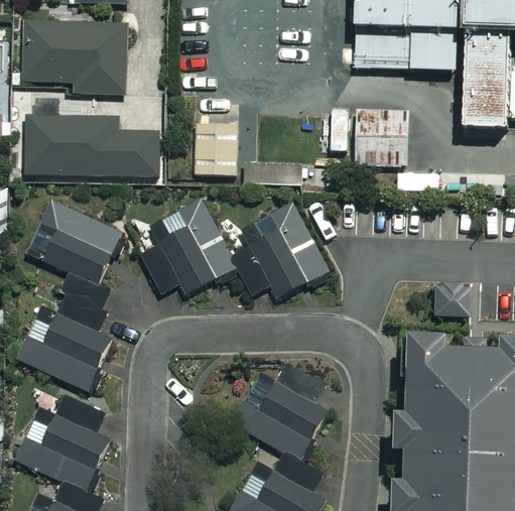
[(507,119),(508,69),(509,61),(514,60),(514,0),(354,0),(353,68),(462,71),(460,130),(506,132),(507,119)]
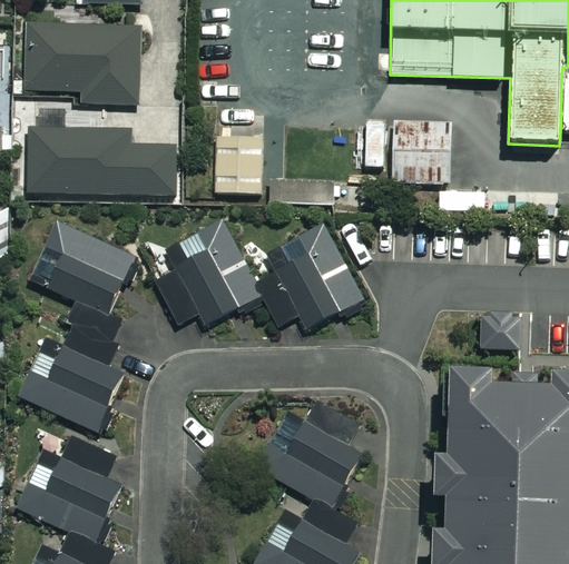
[(138,25),(27,26),(27,89),(80,89),(80,102),(138,102),(138,25)]
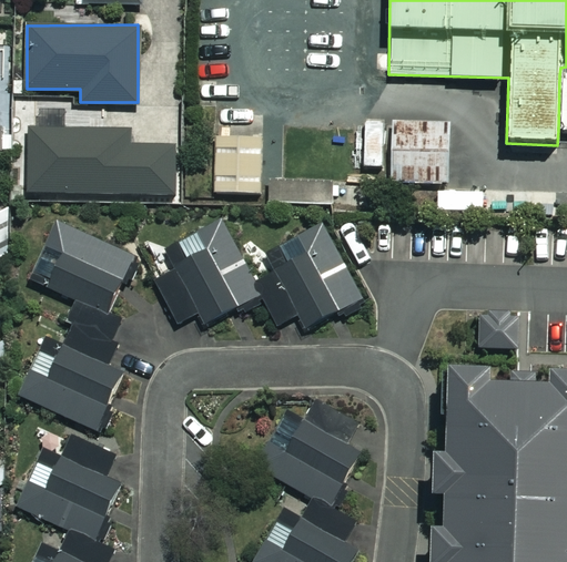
[(391,164),(391,118),(364,118),(363,164),(391,164)]
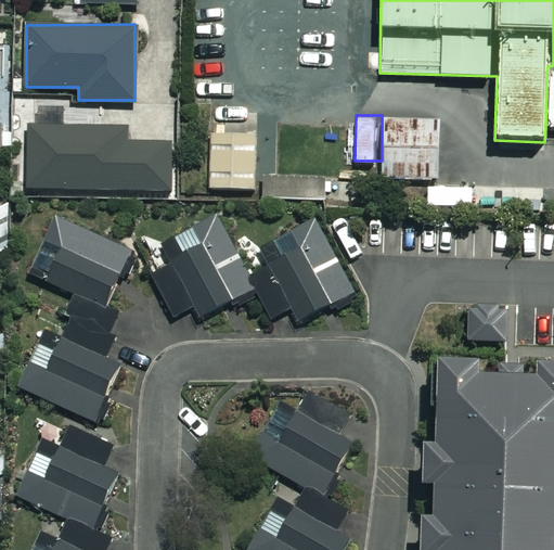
[(382,161),(382,178),(443,179),(443,115),(382,115),(382,161)]
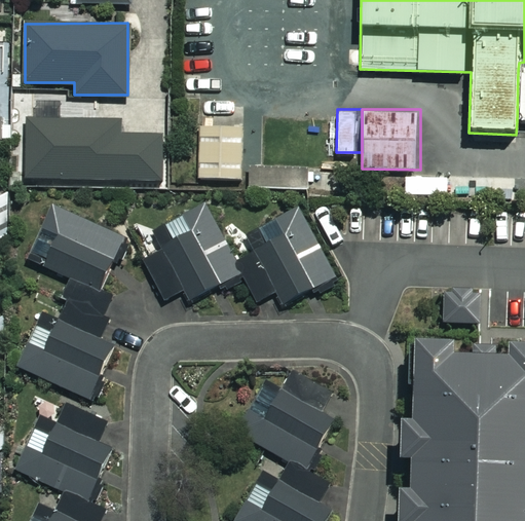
[(122,119),(27,119),(27,178),(164,178),(164,134),(122,134),(122,119)]
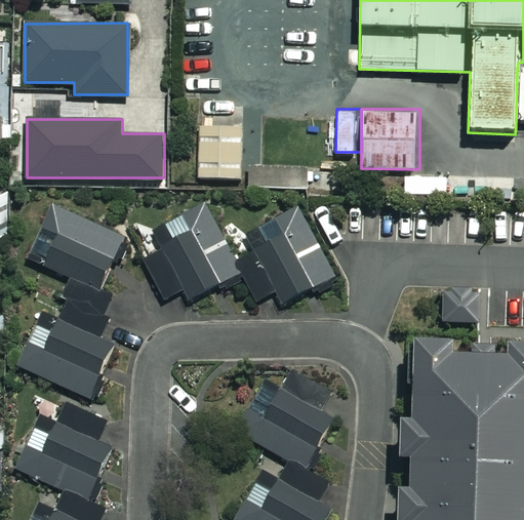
[(242,177),(243,141),(200,141),(200,176),(242,177)]
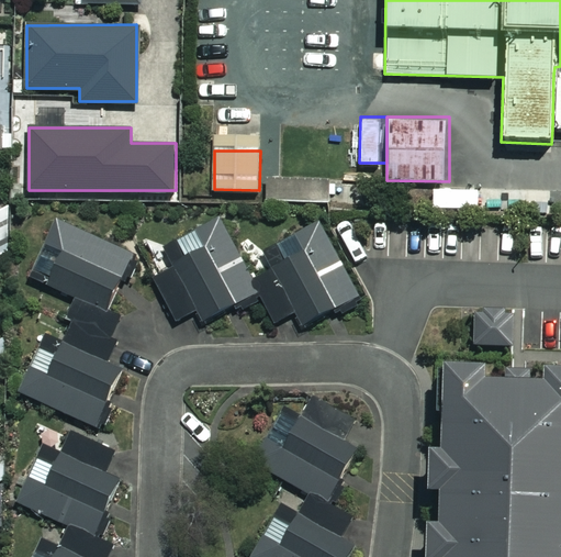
[(354,177),(271,175),(270,198),(352,200),(354,177)]
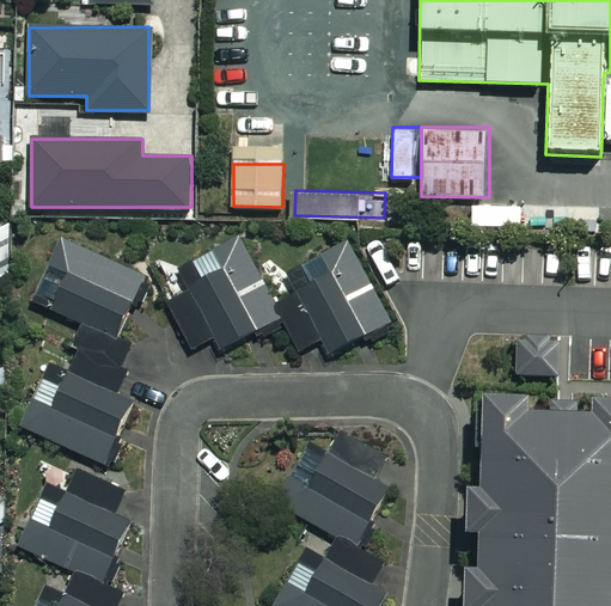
[(593,202),(474,202),(474,226),(592,226),(593,202)]
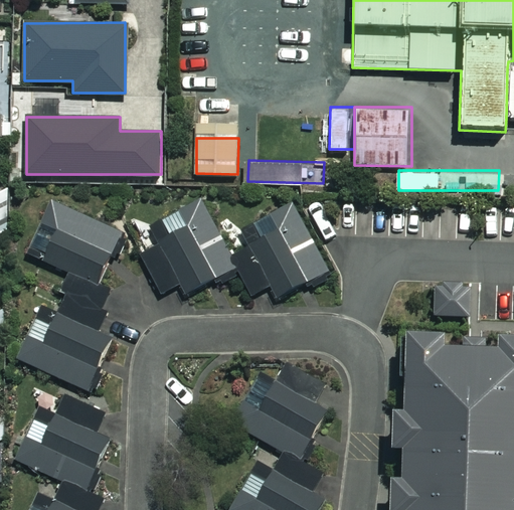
[(0,237),(10,232),(7,189),(0,192),(0,237)]
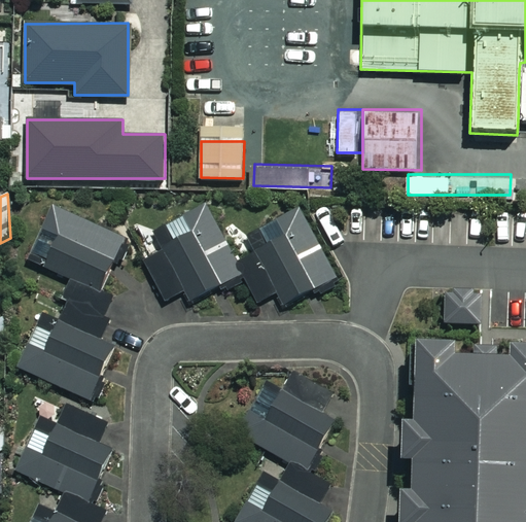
[(239,274),(235,266),(206,205),(151,231),(161,250),(144,258),(165,301),(183,291),(187,299),(225,281),(239,274)]
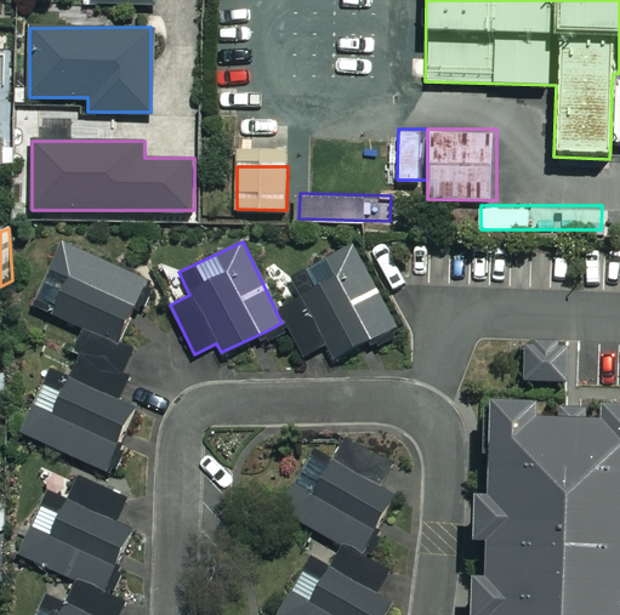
[(144,279),(62,243),(33,307),(117,343),(144,279)]
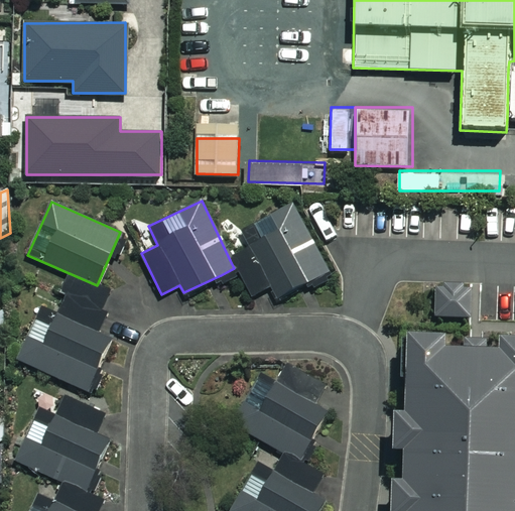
[(234,268),(249,295),(269,285),(276,298),(329,270),(293,204),(240,232),(250,250),(230,260),(234,268)]
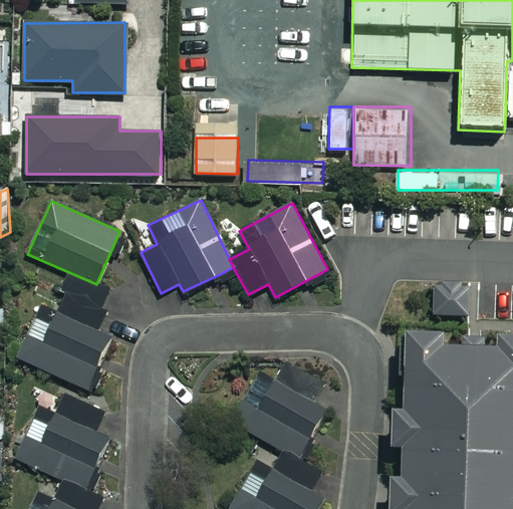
[(434,279),(433,309),(468,310),(469,281),(461,281),(461,277),(441,276),(441,279),(434,279)]
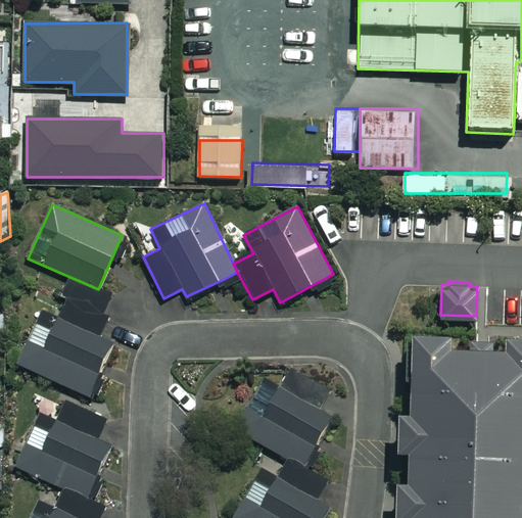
[(88,393),(110,341),(94,333),(108,300),(73,285),(53,330),(36,323),(18,364),(88,393)]
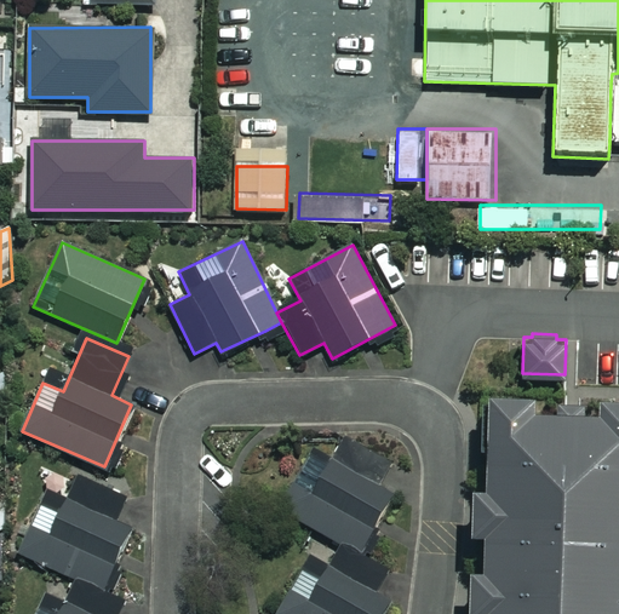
[(618,397),(596,397),(596,412),(585,412),(585,401),(557,400),(557,411),(531,409),(531,395),(483,394),(481,488),(468,487),(466,533),(480,533),(479,571),(465,571),(464,613),(479,613),(477,613),(618,613),(618,397)]
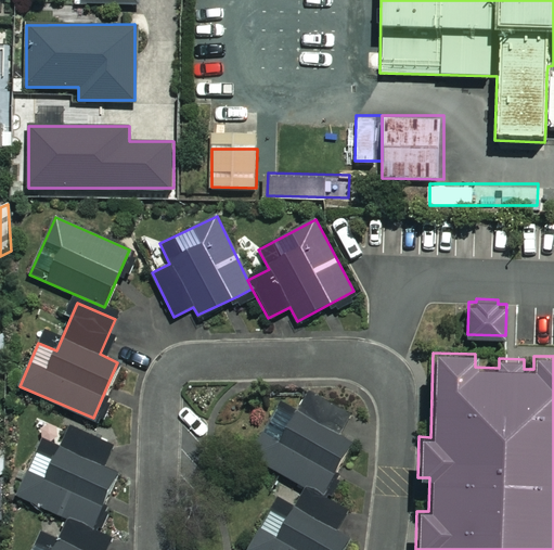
[(306,485),(322,493),(343,452),(271,417),(250,457),(306,485)]
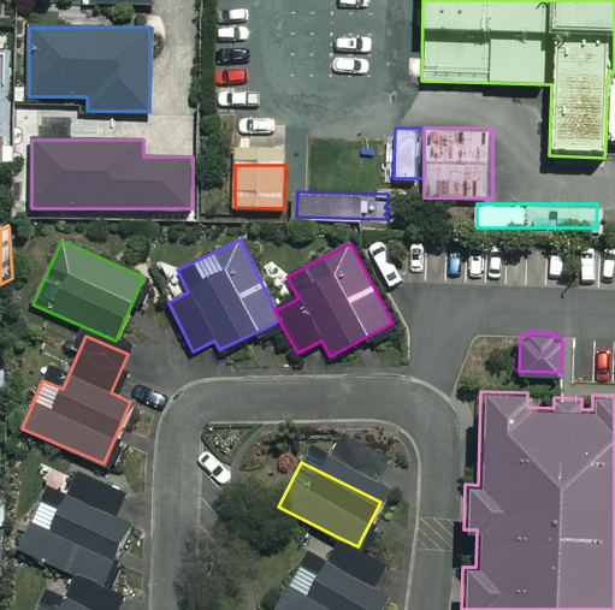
[(76,572),(104,584),(129,522),(114,516),(125,492),(77,472),(67,496),(46,486),(19,549),(76,572)]
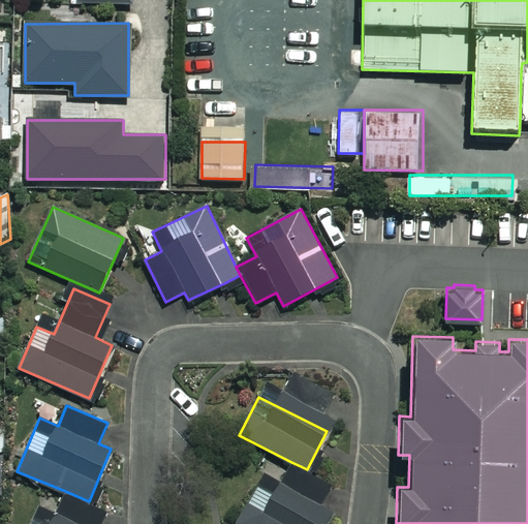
[(325,523),(333,512),(321,505),(333,484),(307,469),(291,462),(280,483),(265,474),(237,523),(325,523)]
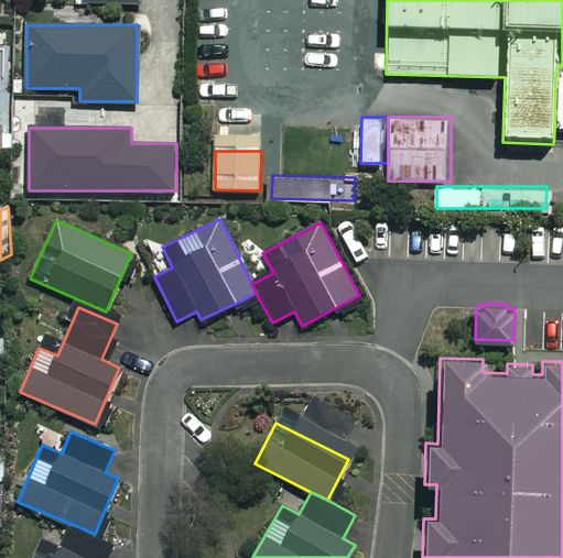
[(95,534),(69,523),(58,547),(41,540),(32,557),(109,557),(116,543),(95,534)]
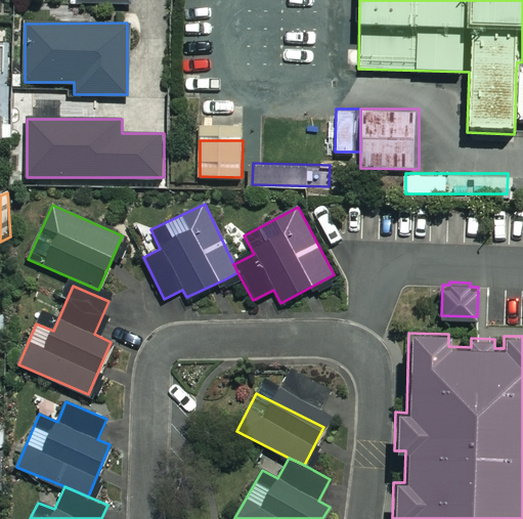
All buildings are outlined.
